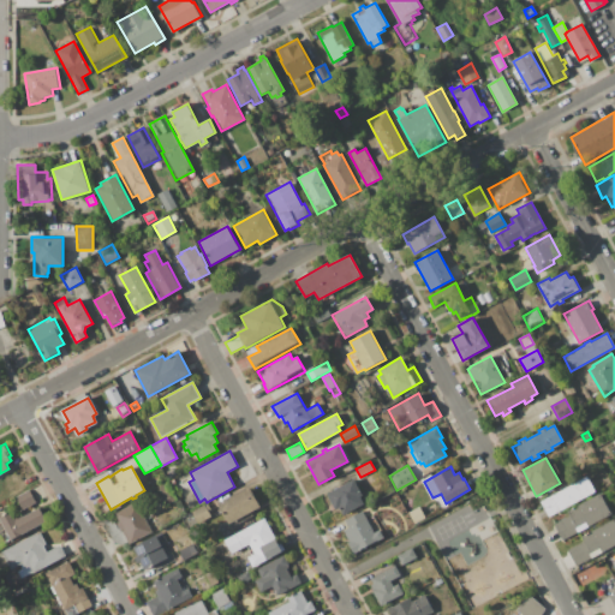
[(167,472),(173,469),(177,475),(169,478),(167,472)]
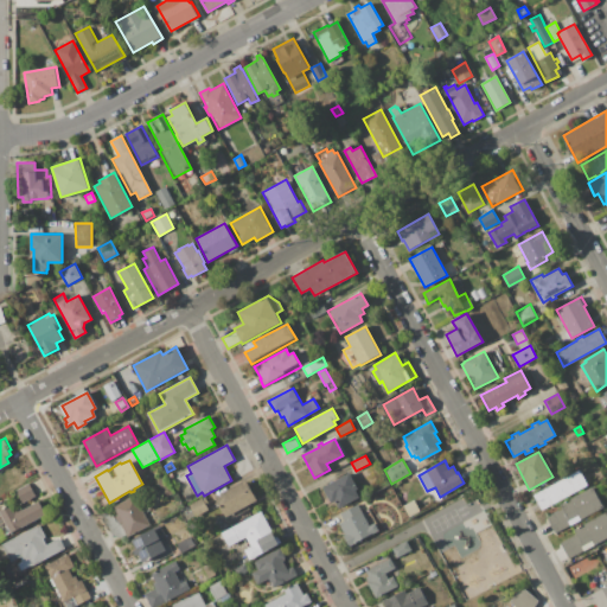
[(534,494),(580,470),(588,485),(542,510),(534,494)]
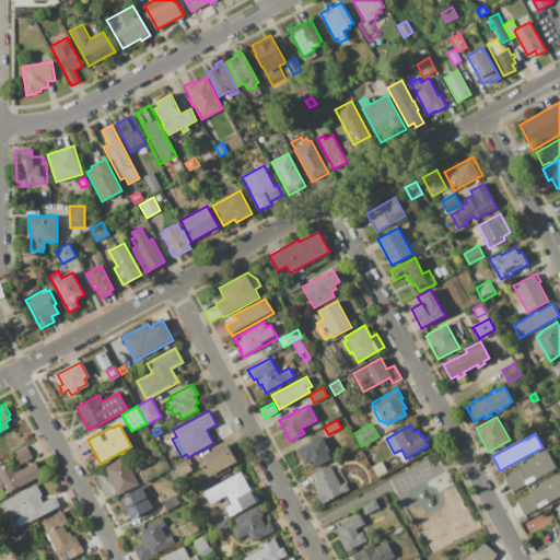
[(298,450),(322,436),(330,451),(328,452),(331,458),(313,469),(308,462),(305,463),(298,450)]
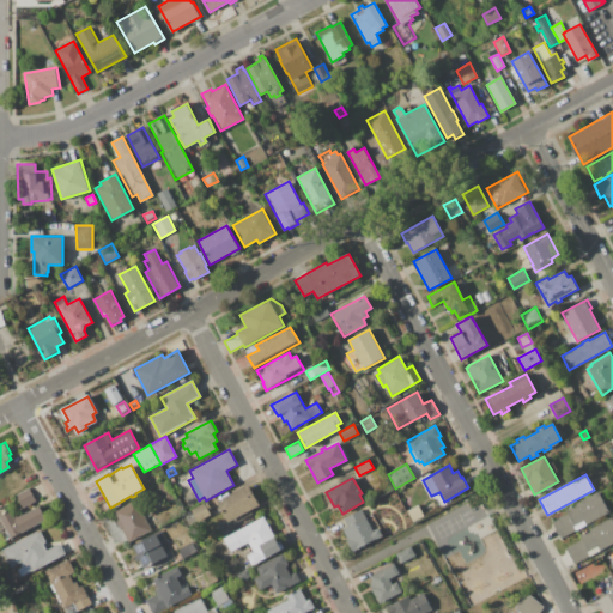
[(157,485),(167,480),(176,498),(167,503),(157,485)]
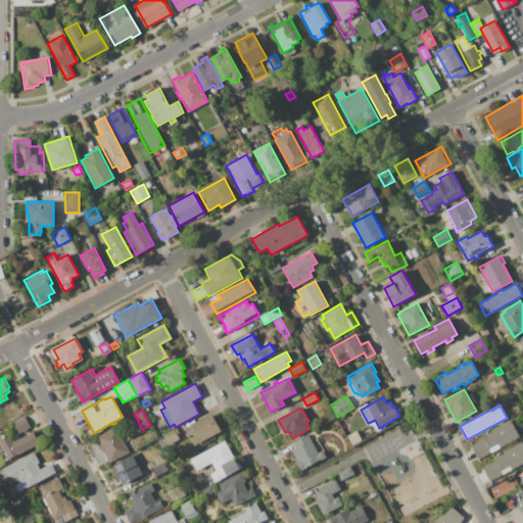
[(185,427),(211,413),(222,430),(195,445),(185,427)]
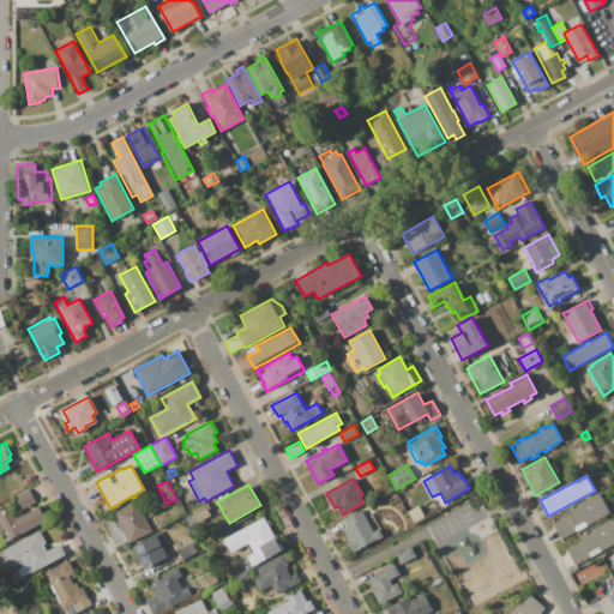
[(16,497),(29,488),(36,501),(23,510),(16,497)]
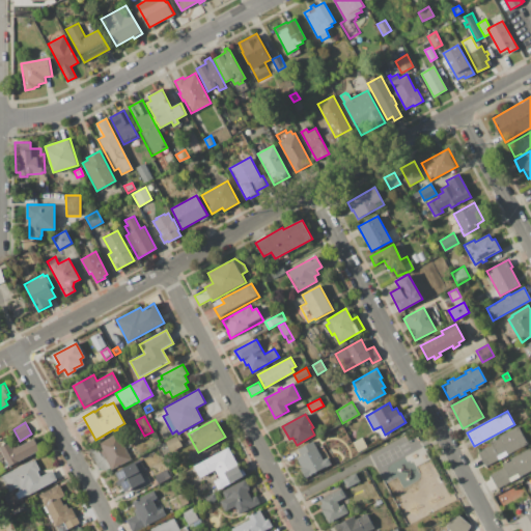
[(479,452),(492,445),(490,442),(519,426),(528,444),(486,466),(479,452)]
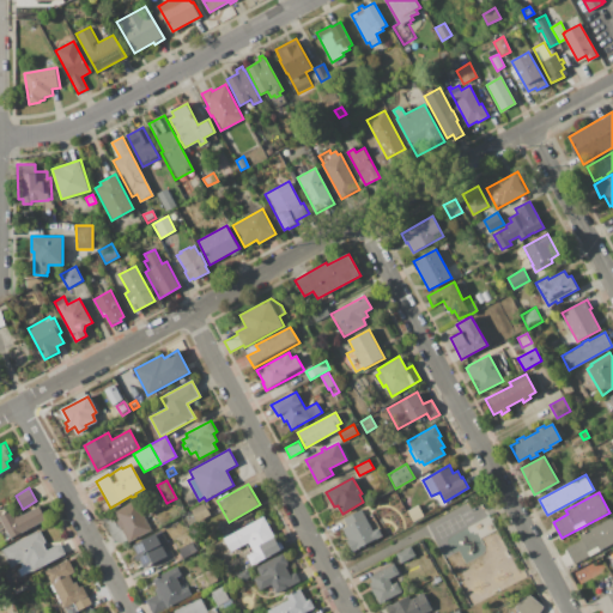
[(114,511),(135,499),(152,529),(128,542),(121,528),(120,529),(115,522),(119,520),(114,511)]
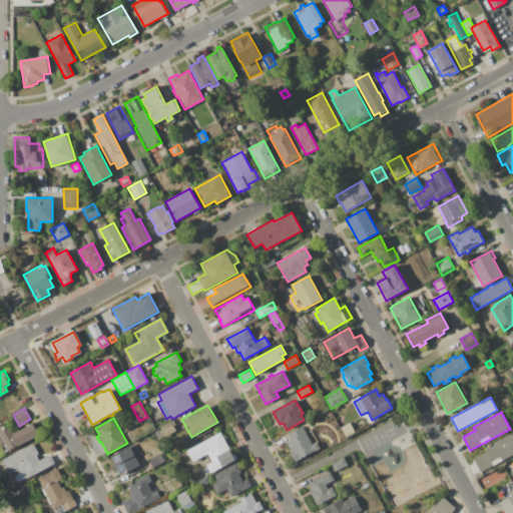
[(155,429),(171,420),(177,432),(161,440),(155,429)]
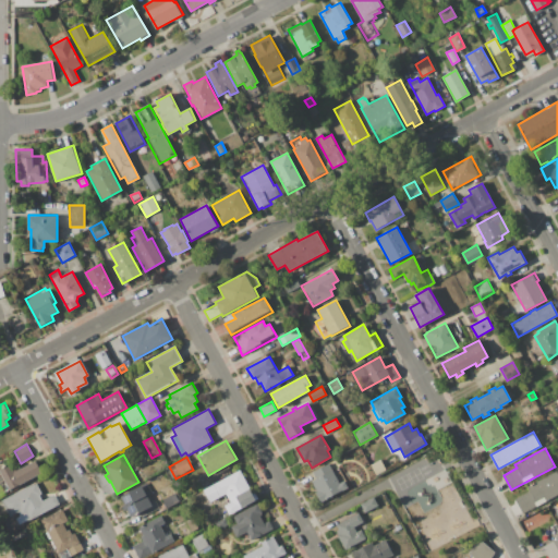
[(370,464),(379,459),(386,470),(375,475),(370,464)]
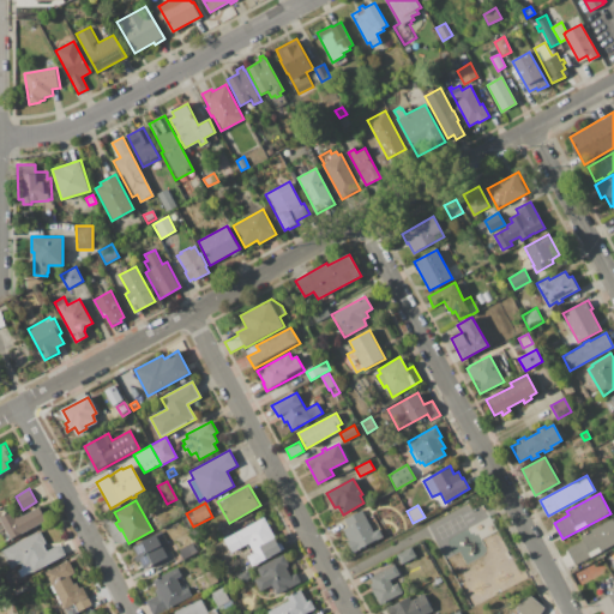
[(0,518),(0,516),(11,511),(14,516),(20,513),(22,516),(38,506),(46,521),(11,540),(0,518)]
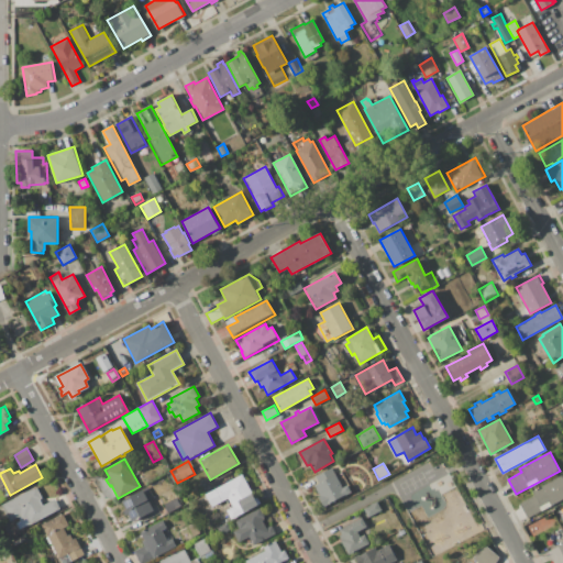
[(332,467),(343,487),(348,485),(351,492),(323,507),(318,497),(320,496),(315,485),(319,483),(316,476),(332,467)]
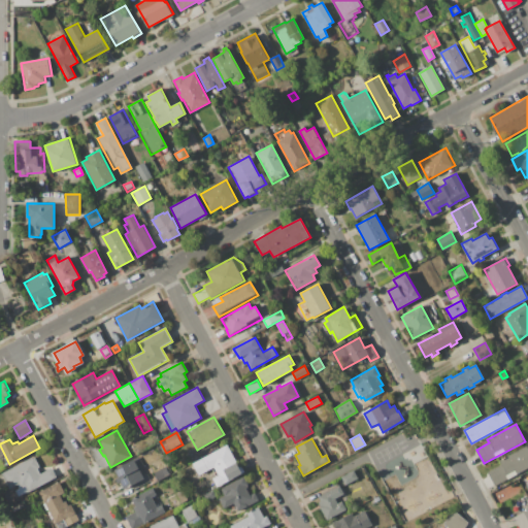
[(227,444),(237,463),(239,462),(244,472),(218,487),(212,479),(219,475),(213,466),(199,474),(193,463),(227,444)]
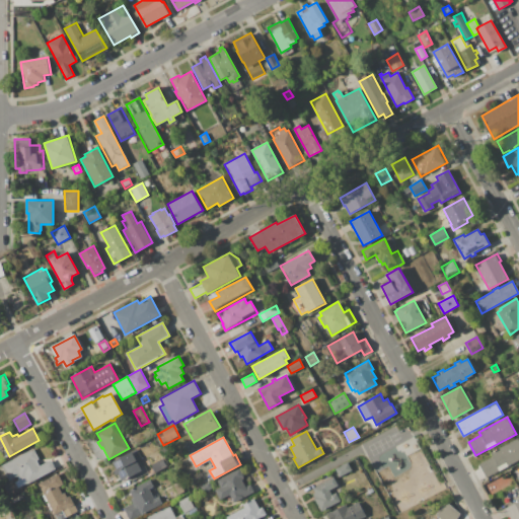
[(479,464),(493,457),(491,454),(499,450),(498,449),(518,438),(518,459),(487,477),(479,464)]
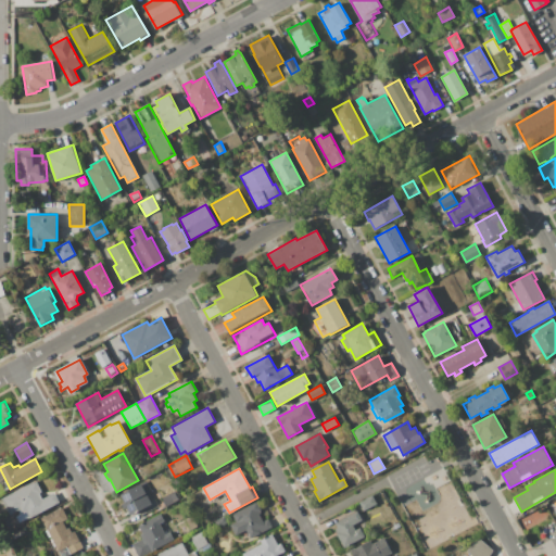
[(2,498),(36,480),(41,491),(39,493),(42,498),(54,492),(60,503),(30,518),(29,517),(19,522),(15,516),(21,514),(19,510),(11,515),(2,498)]
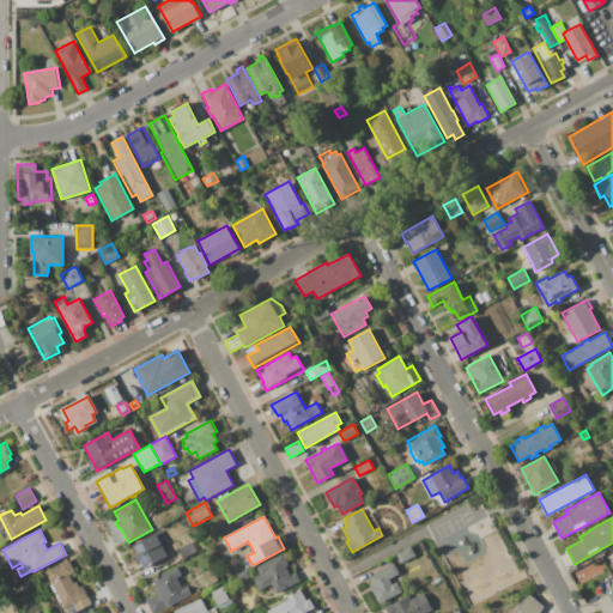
[(134,546),(151,536),(163,557),(145,566),(134,546)]
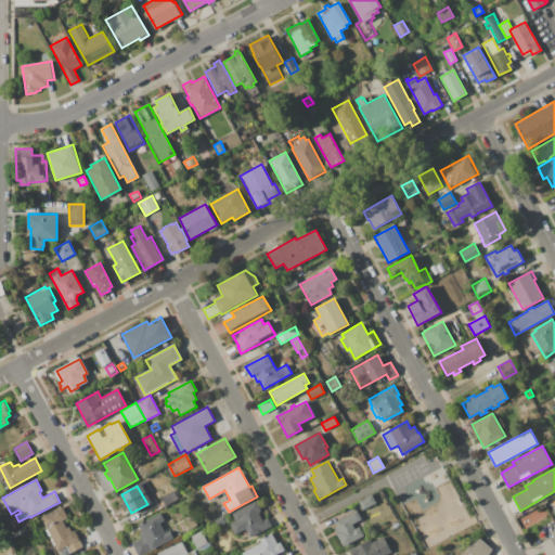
[(358,502),(372,493),(376,502),(362,511),(358,502)]
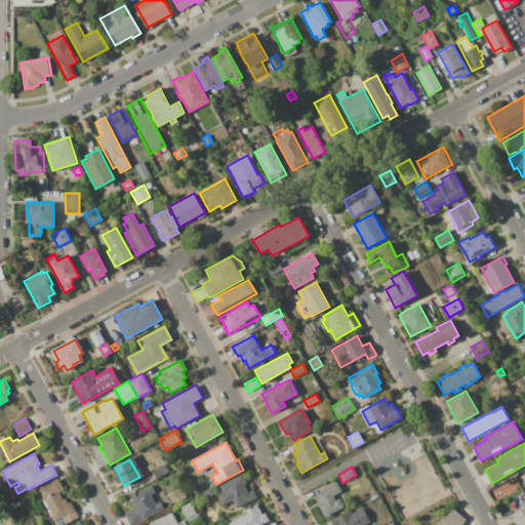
[(219,485),(242,473),(247,482),(246,482),(245,486),(249,492),(253,489),(257,497),(237,509),(233,500),(221,506),(217,496),(224,493),(219,485)]
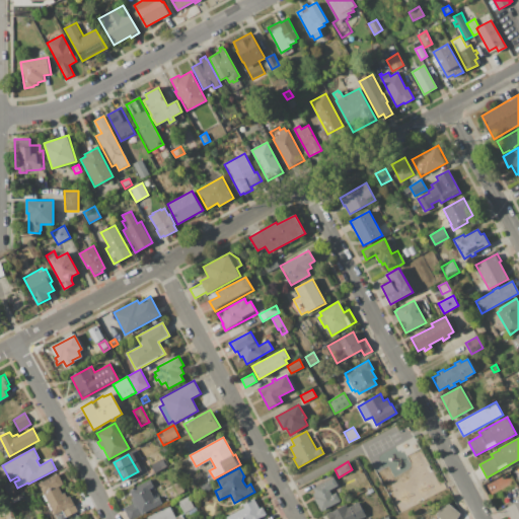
[(487,483),(510,470),(515,482),(493,494),(487,483)]
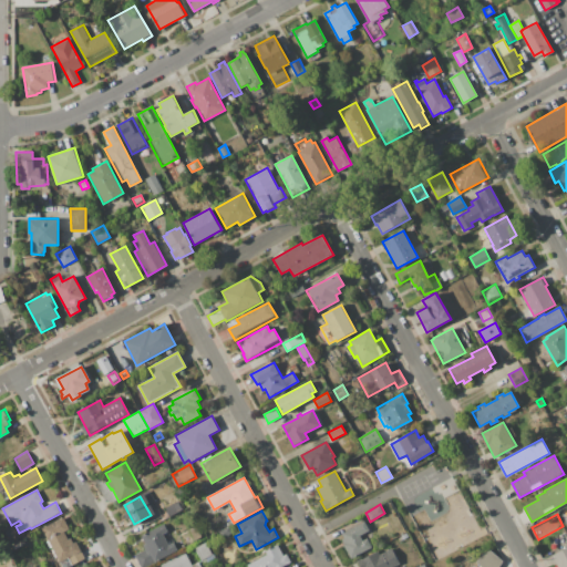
[(62,566),(42,528),(63,517),(70,529),(64,532),(68,539),(71,538),(73,543),(75,542),(84,558),(68,566),(62,566)]
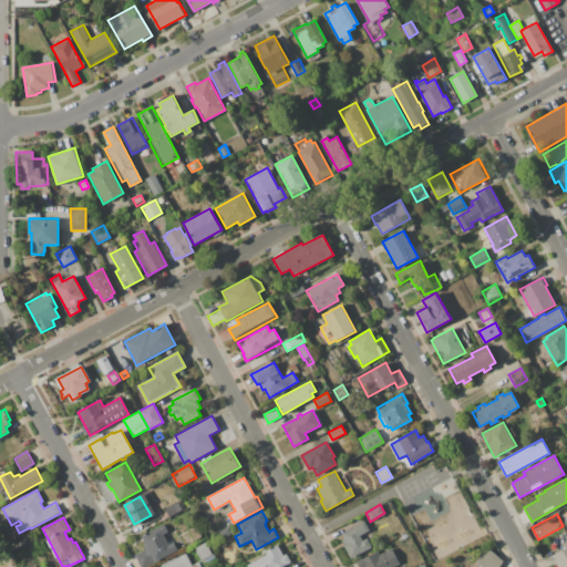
[(342,534),(364,522),(370,531),(360,535),(363,540),(367,538),(372,547),(358,555),(357,553),(350,557),(343,545),(344,544),(341,539),(344,537),(342,534)]
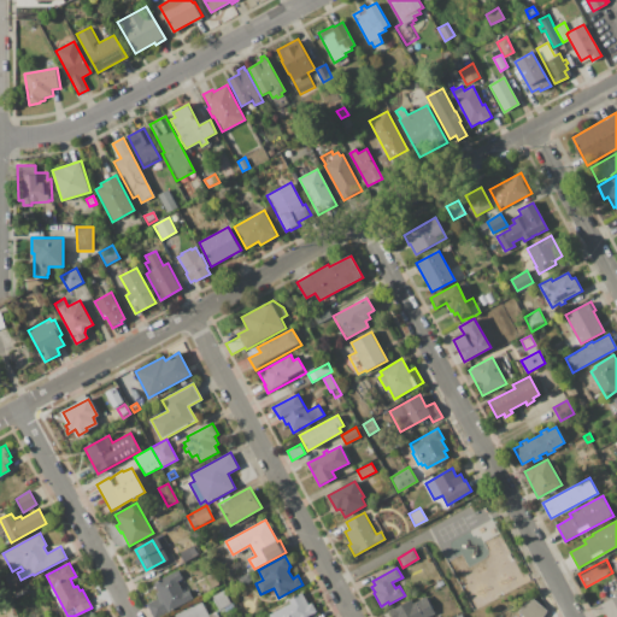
[(178,570),(182,579),(177,581),(183,592),(188,589),(194,599),(158,616),(153,616),(147,604),(158,598),(156,593),(158,592),(153,583),(178,570)]
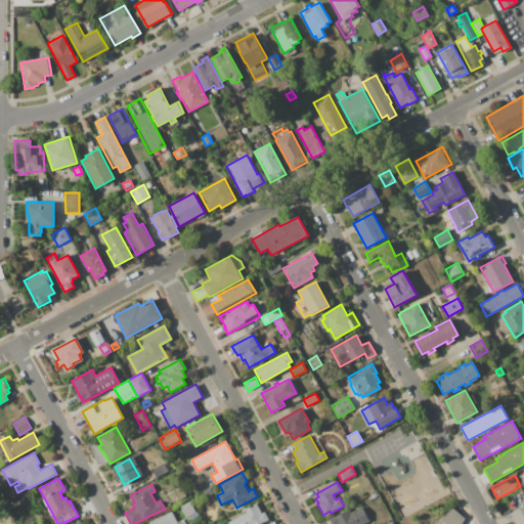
[(202,491),(212,486),(215,492),(205,497),(202,491)]
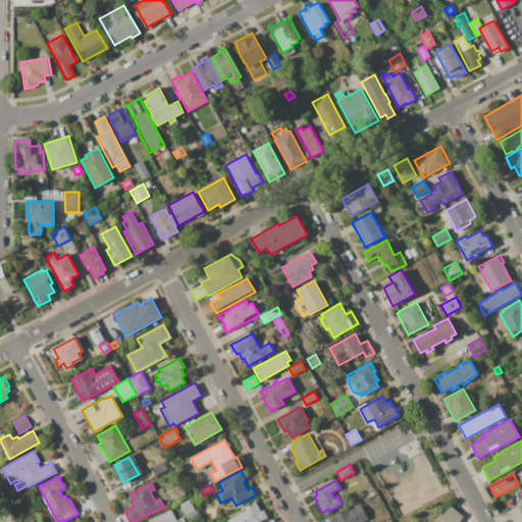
[(178,505),(190,499),(196,511),(186,516),(178,505)]
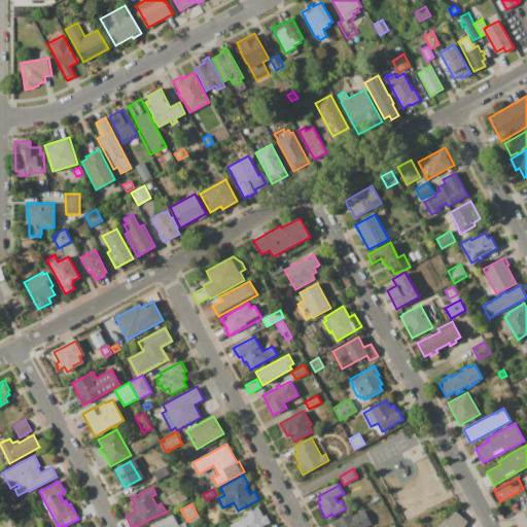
[(232,526),(231,525),(248,515),(246,513),(258,506),(264,516),(267,515),(271,522),(260,526),(232,526)]
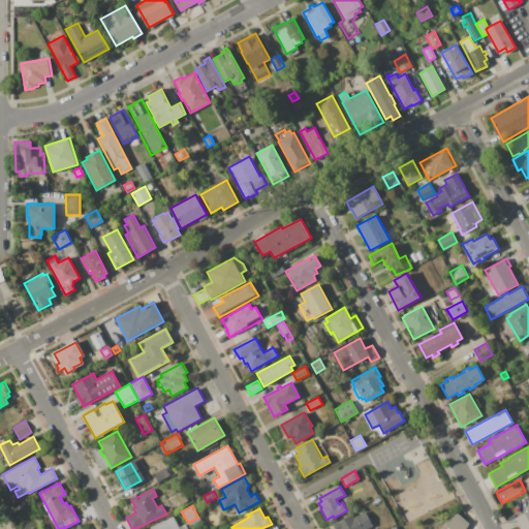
[(512,519),(528,510),(528,528),(520,528),(519,526),(517,527),(512,519)]
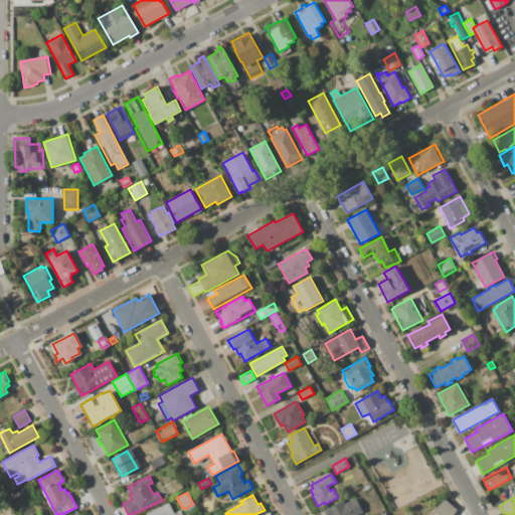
[(327,514),(325,511),(343,501),(345,504),(355,498),(363,512),(356,514),(327,514)]
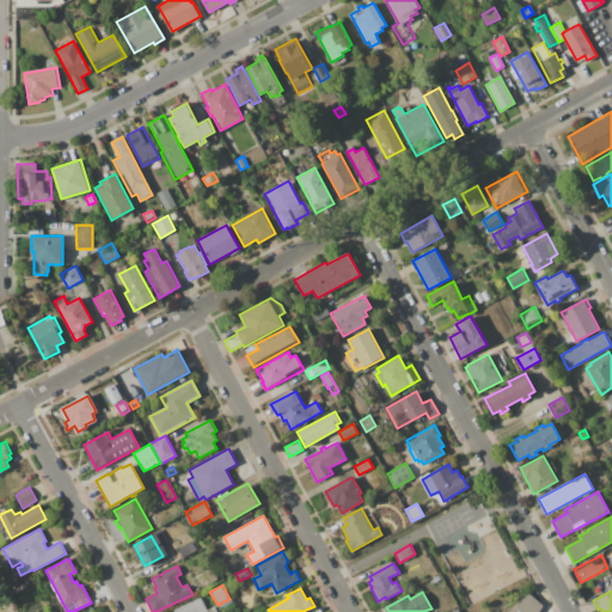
[(519,611),(513,607),(521,597),(527,594),(543,605),(537,611),(519,611)]
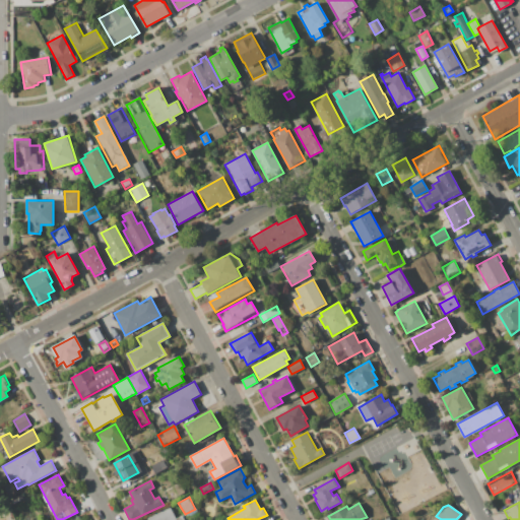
[(148,519),(147,518),(170,507),(176,518),(182,515),(184,519),(148,519)]
